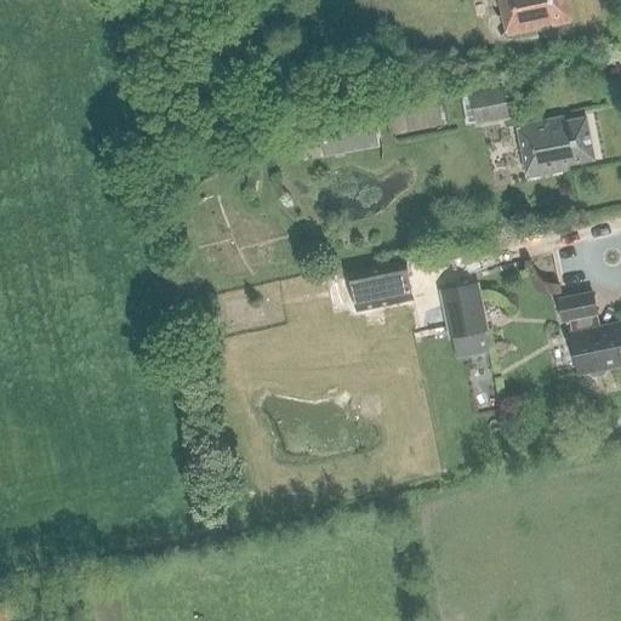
[(568,0),(500,0),(508,36),(574,22),(568,0)]
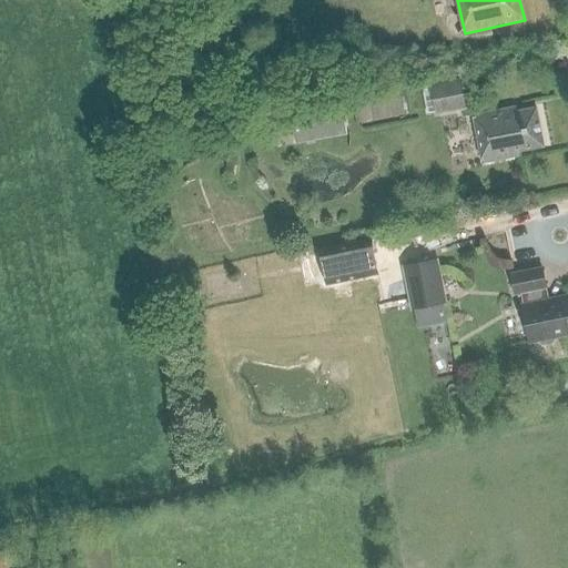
[(466,108),(460,81),(422,88),(426,114),(466,108)]
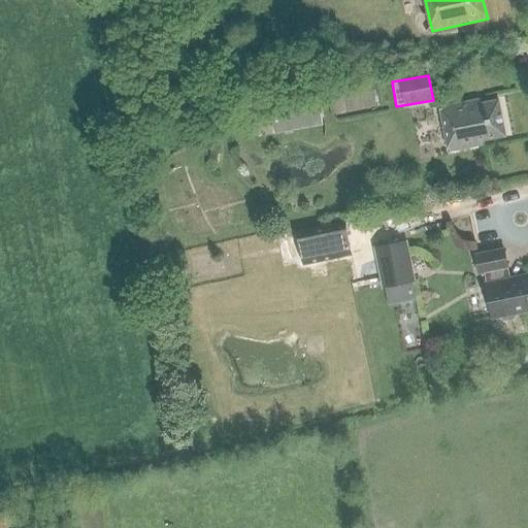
[(276,130),(320,122),(315,99),(272,107),(276,130)]
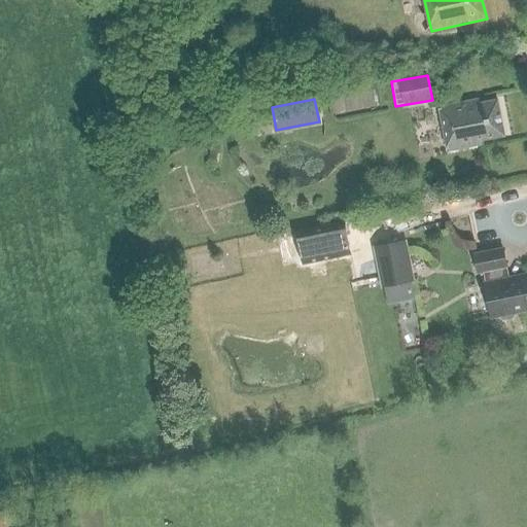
[(483,141),(505,136),(498,101),(481,104),(480,100),(440,108),(449,151),(484,145),(483,141)]
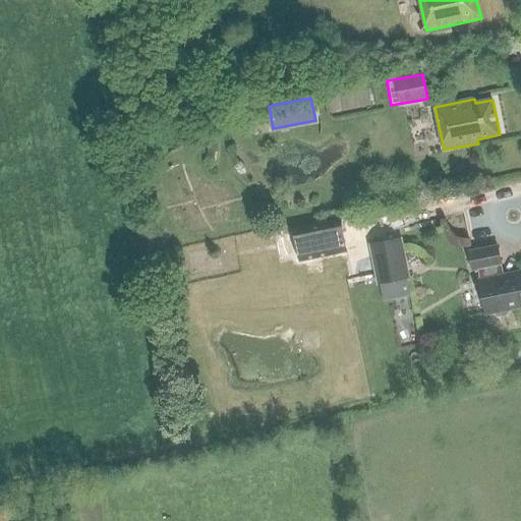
[(299,262),(347,251),(341,221),(294,230),(299,262)]
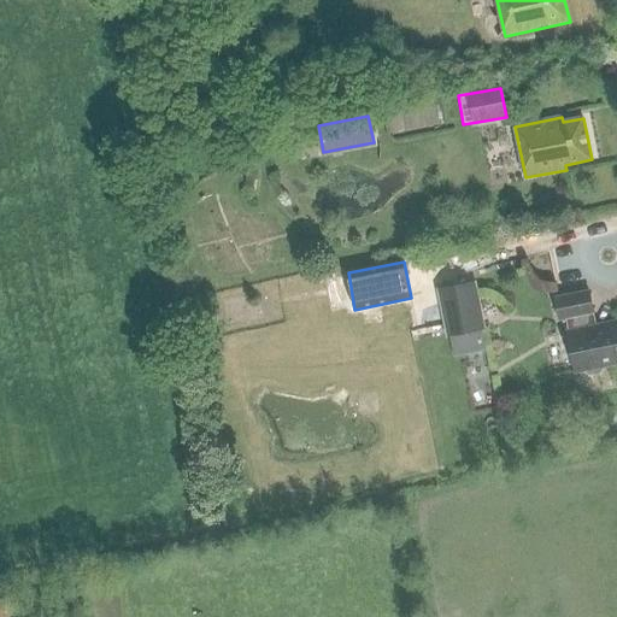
[(475,283),(440,291),(450,336),(454,358),(486,351),(481,329),(483,329),(475,283)]
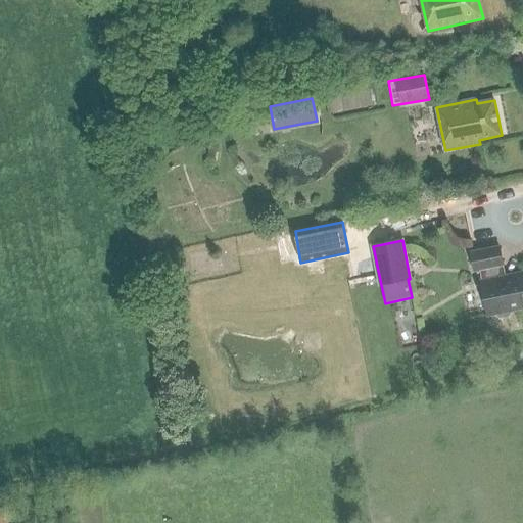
[(501,248),(471,254),(474,270),(480,269),(482,282),(481,282),(488,316),(496,314),(497,317),(501,319),(509,318),(512,314),(511,312),(519,310),(518,307),(522,305),(522,276),(513,278),(512,276),(507,277),(506,276),(496,278),(494,267),(504,265),(501,248)]
